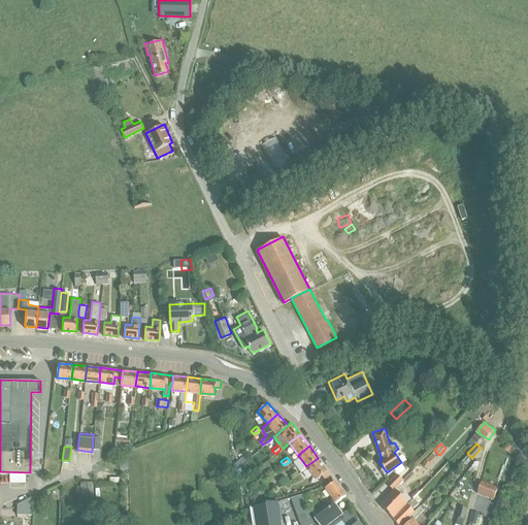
[(330,473),(318,458),(306,466),(316,479),(321,473),(324,478),(330,473)]
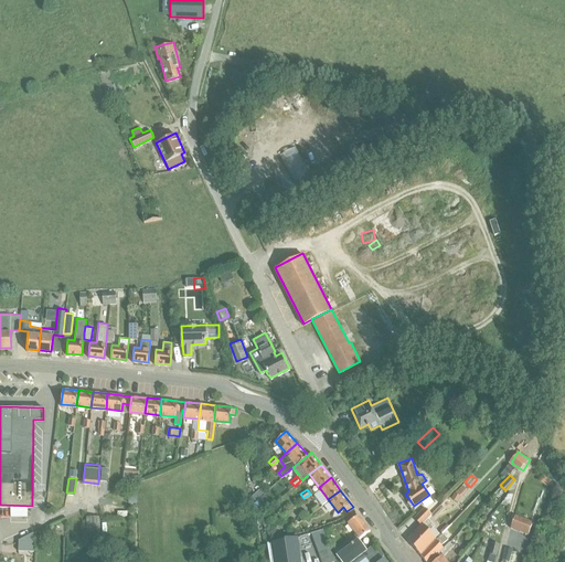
[(455,491),(450,497),(457,501),(460,496),(455,491)]
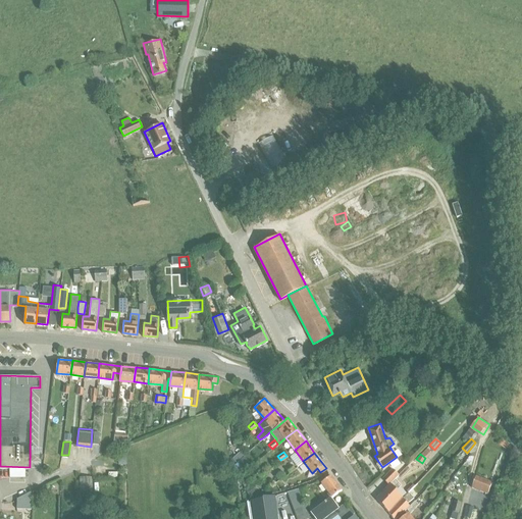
[(243,458),(235,464),(239,469),(247,463),(243,458)]
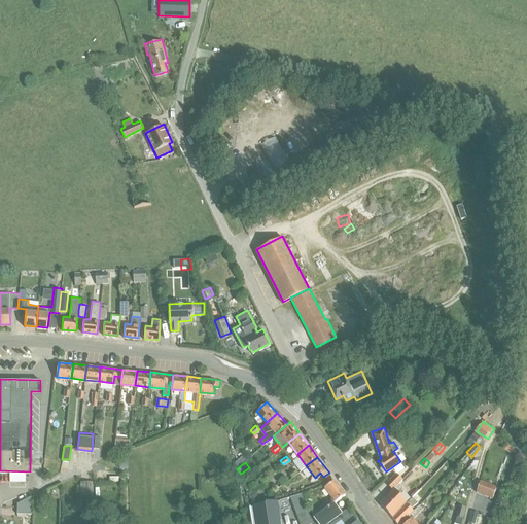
[(294,467),(289,472),(292,476),(297,472),(294,467)]
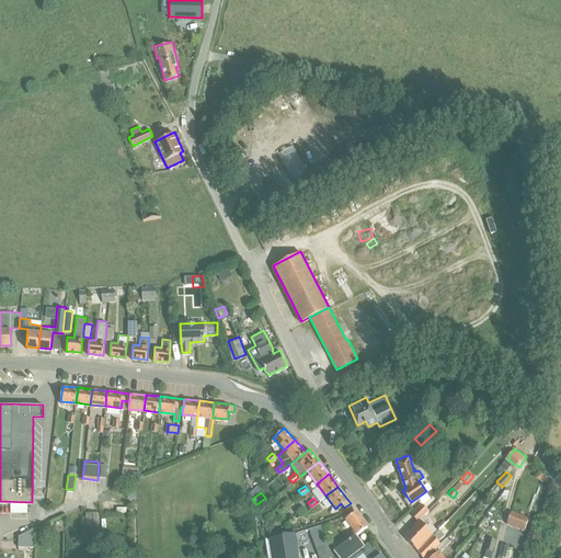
[(422,502),(411,513),(418,520),(420,519),(428,509),(422,502)]
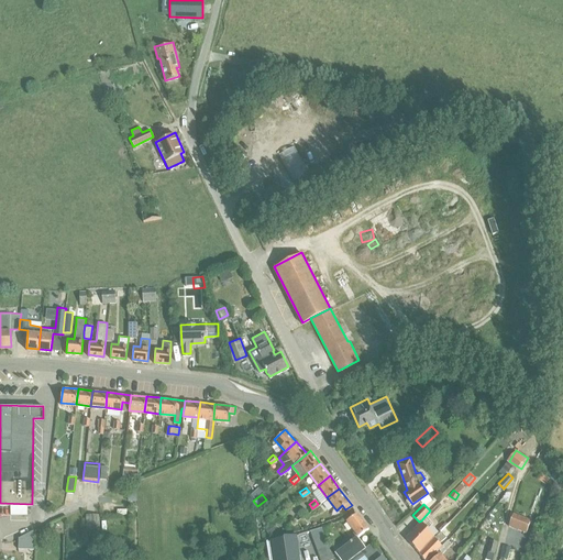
[(490,512),(485,520),(488,523),(495,514),(490,512)]
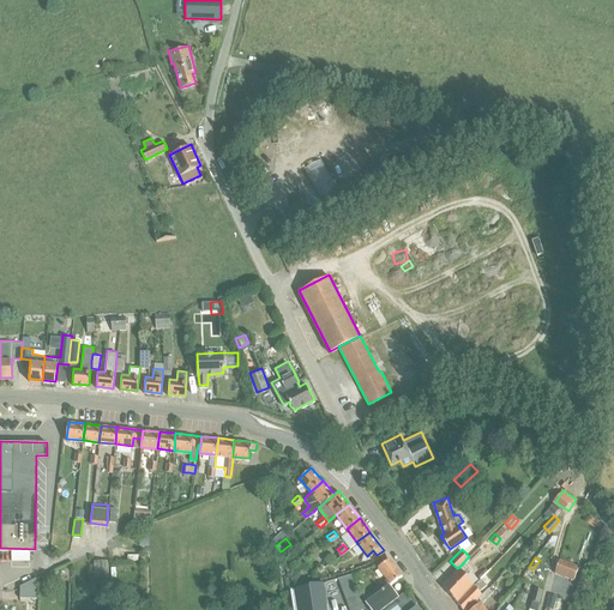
[(554,571),(573,578),(578,565),(559,557),(554,571)]
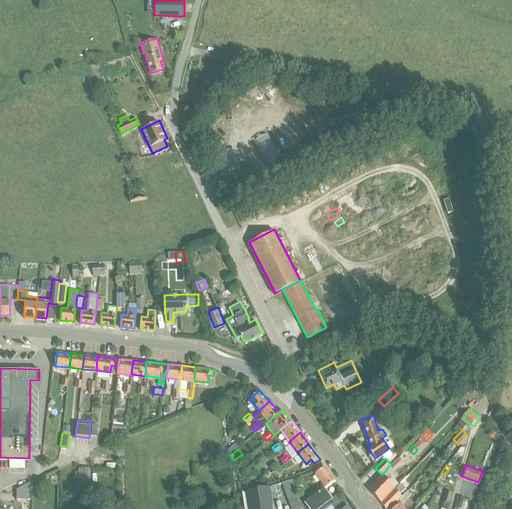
[(78,480),(91,480),(90,466),(78,466),(78,480)]
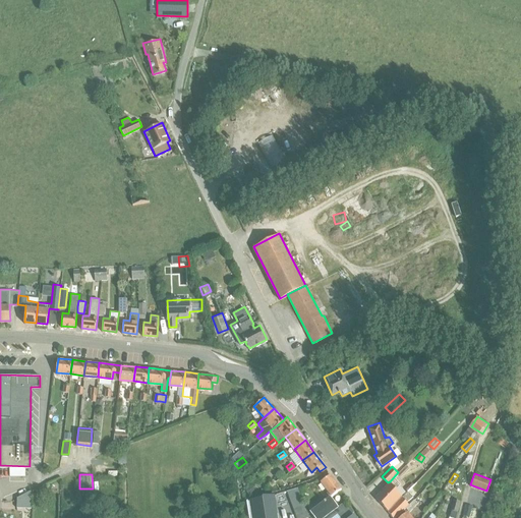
[(312,510),(330,497),(341,488),(331,474),(321,480),(329,491),(309,506),(312,510)]
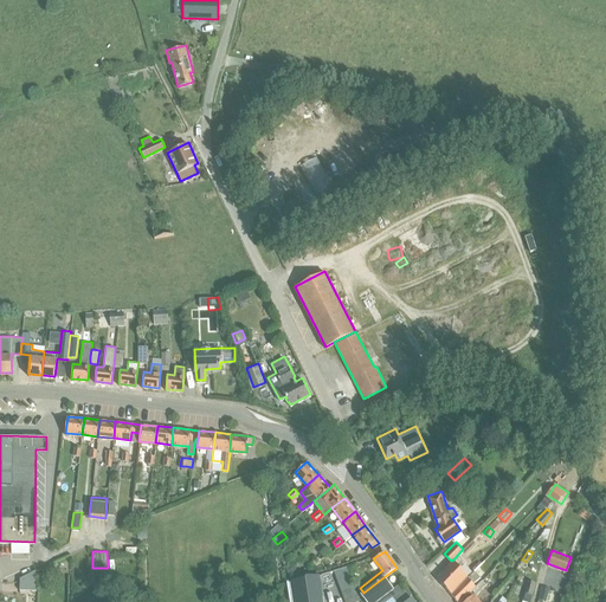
[(451,561),(436,576),(451,594),(468,576),(453,560),(451,561)]
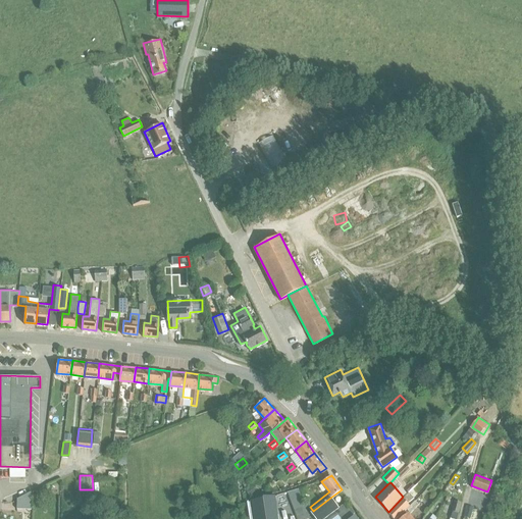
[(412,482),(406,488),(408,490),(414,484),(412,482)]
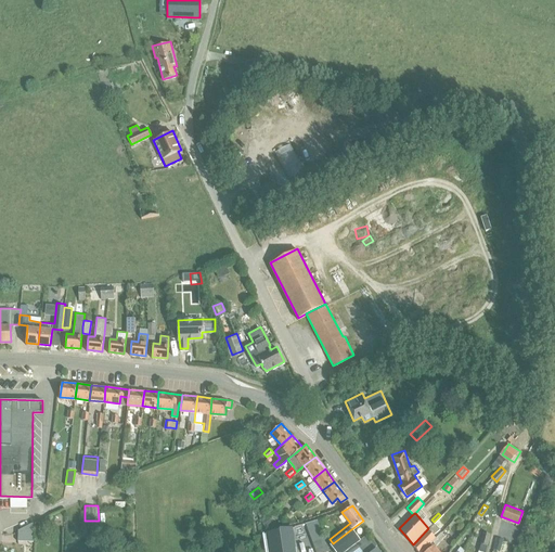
[(268,515),(260,521),(265,526),(272,521),(268,515)]
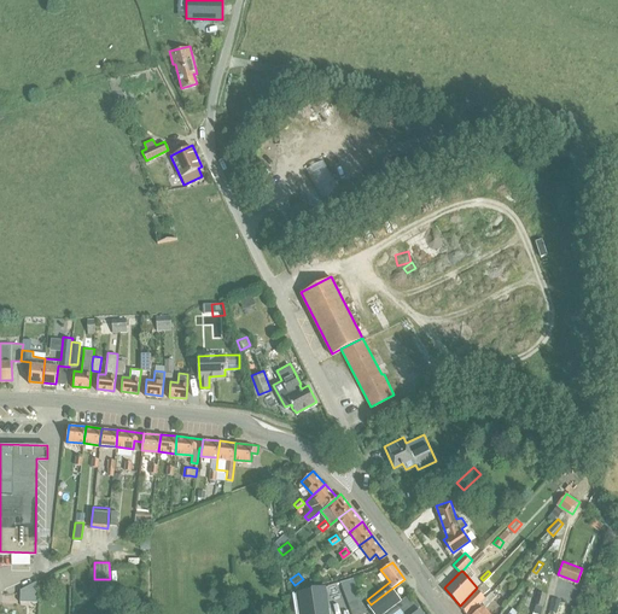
[(354,578),(340,583),(343,589),(356,584),(354,578)]
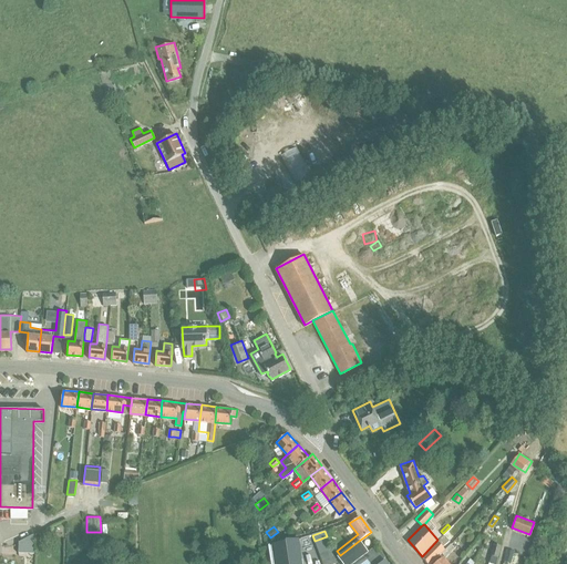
[(33,552),(34,532),(19,541),(18,551),(33,552)]
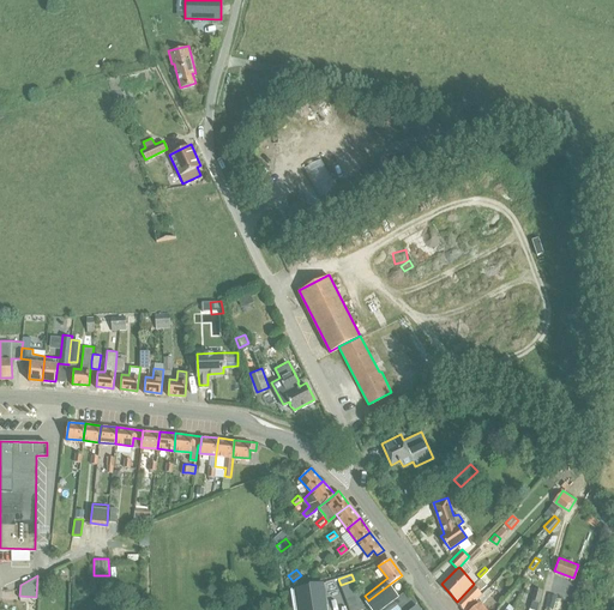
[(457,602),(463,609),(477,597),(481,593),(479,590),(486,584),(480,577),(474,584),(457,602)]
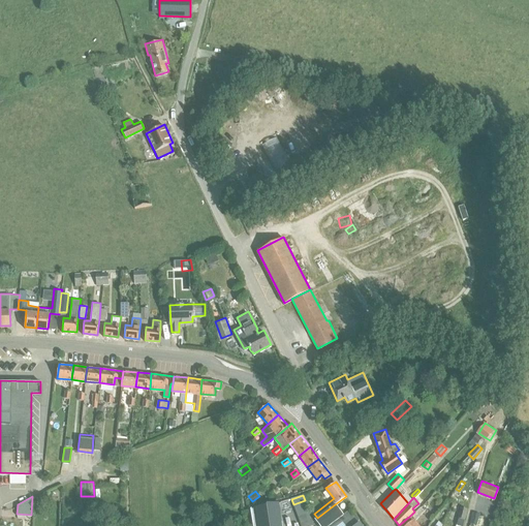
[(305,500),(293,504),(296,509),(307,505),(305,500)]
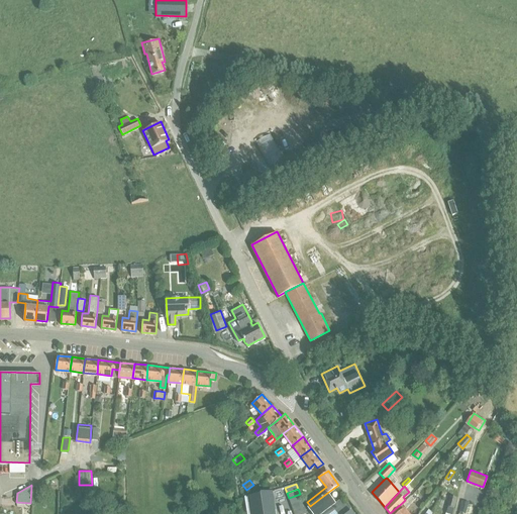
[(276,513),(272,490),(248,495),(250,513),(276,513)]
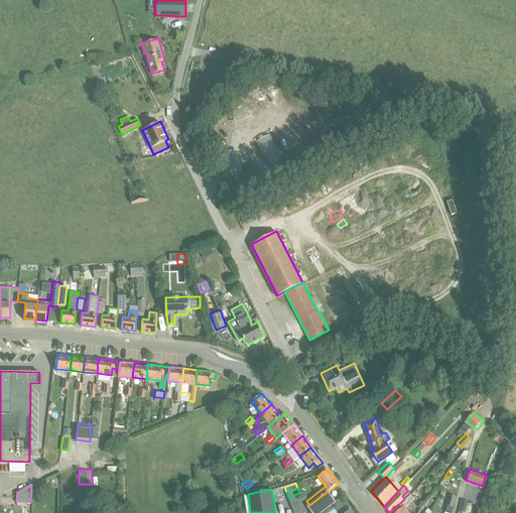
[(346,512),(351,510),(349,506),(350,505),(346,500),(344,502),(340,497),(335,501),(327,492),(309,505),(307,506),(311,512),(346,512)]
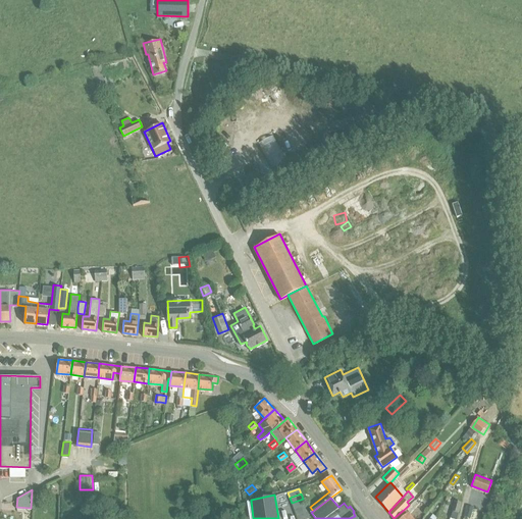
[(303,499),(292,503),(294,508),(305,504),(303,499)]
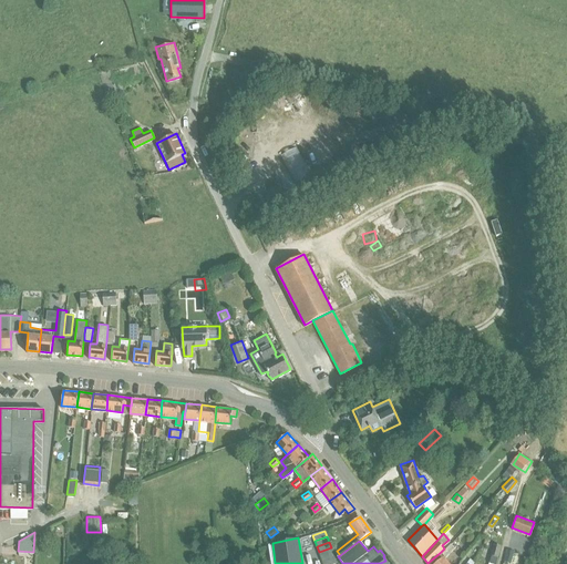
[(444,549),(441,552),(445,555),(454,546),(451,542),(444,549)]
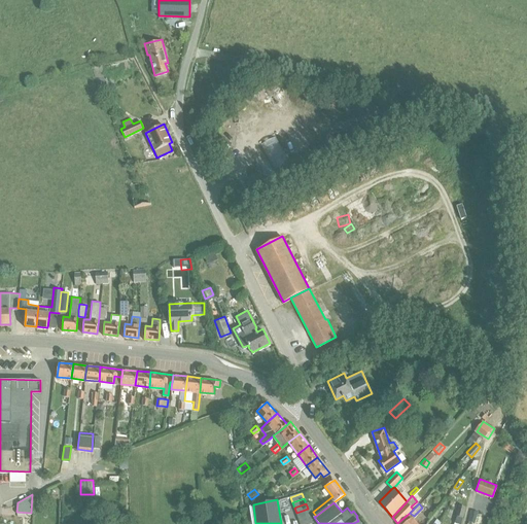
[(459,503),(456,515),(462,517),(465,505),(459,503)]
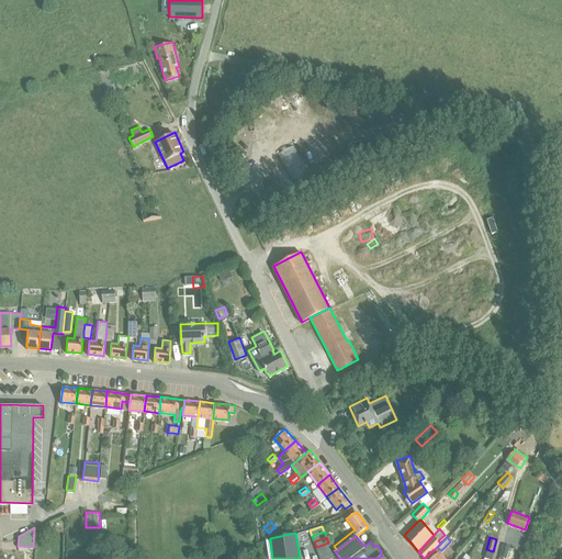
[(328,543),(316,547),(318,554),(330,549),(328,543)]
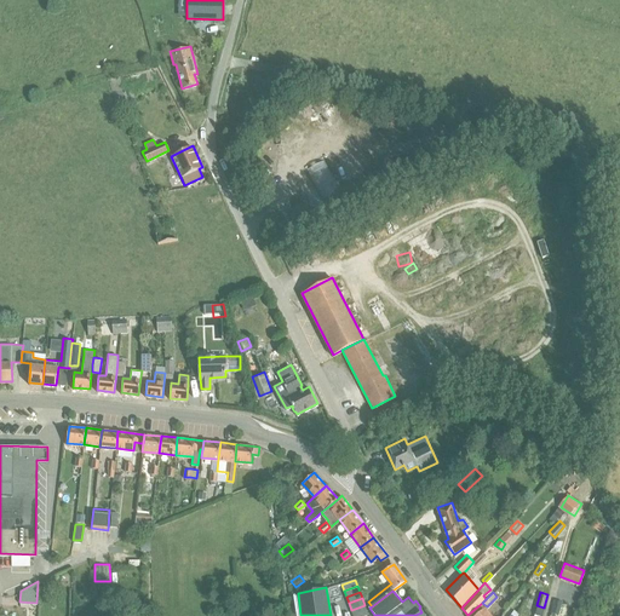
[(555,598),(551,610),(558,611),(562,599),(555,598)]
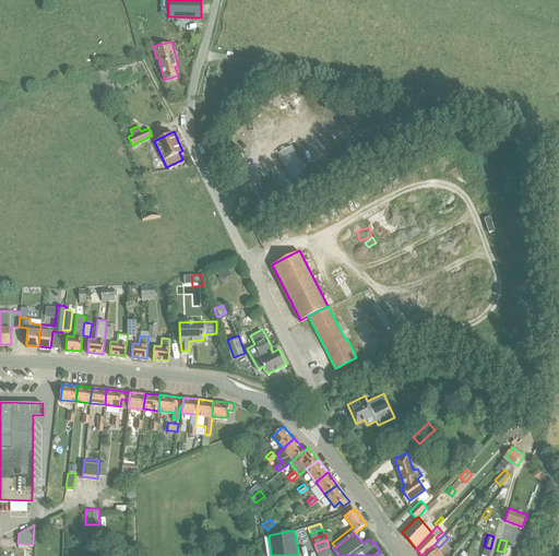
[(329,546),(317,551),(319,555),(323,555),(331,554),(329,546)]
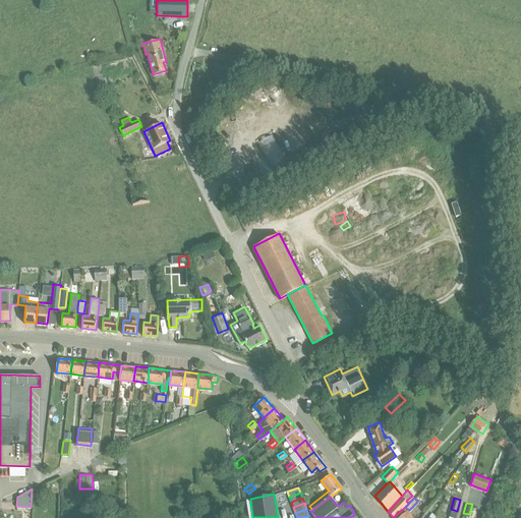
[(456,517),(457,511),(451,509),(449,515),(456,517)]
